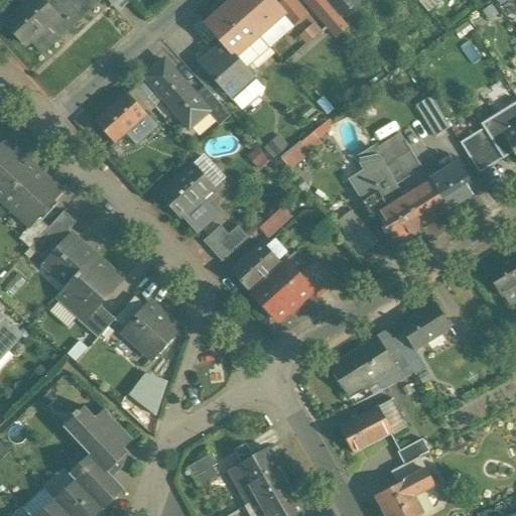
[(31,0),(25,6),(6,23),(25,44),(31,39),(56,16),(41,0),(31,0)]
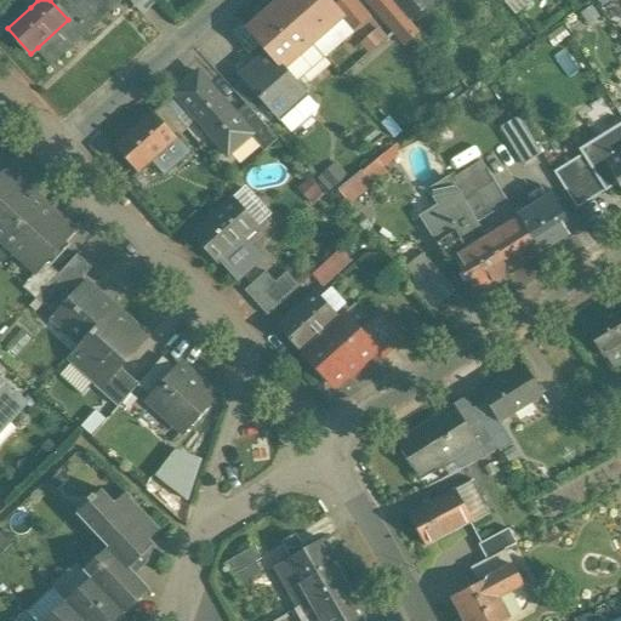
[(75,0),(73,3),(69,0),(50,0),(68,20),(38,47),(51,63),(120,0),(129,0),(142,15),(155,4),(152,0),(75,0)]
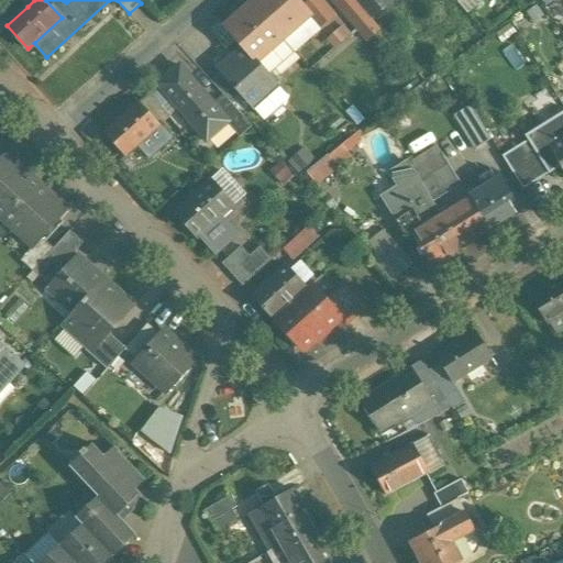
[(296,0),(256,0),(252,3),(279,34),(304,12),(306,11),(304,8),(296,0)]
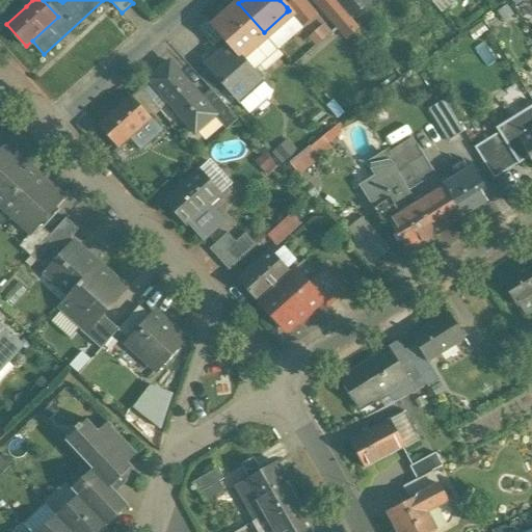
[(315,15),(302,0),(295,0),(287,7),(289,10),(287,11),(301,27),(315,15)]
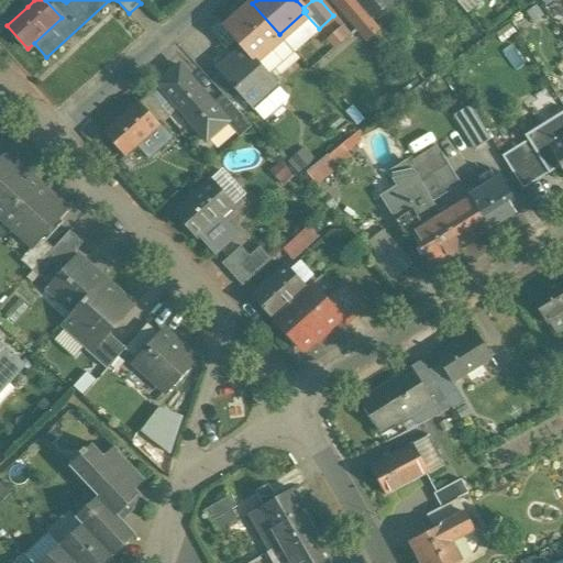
[(351,0),(337,0),(366,42),(376,35),(351,0)]
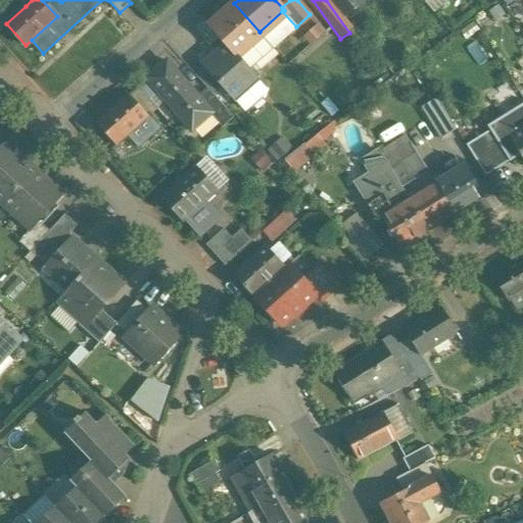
[(329,0),(344,17),(364,1),(362,0),(329,0)]
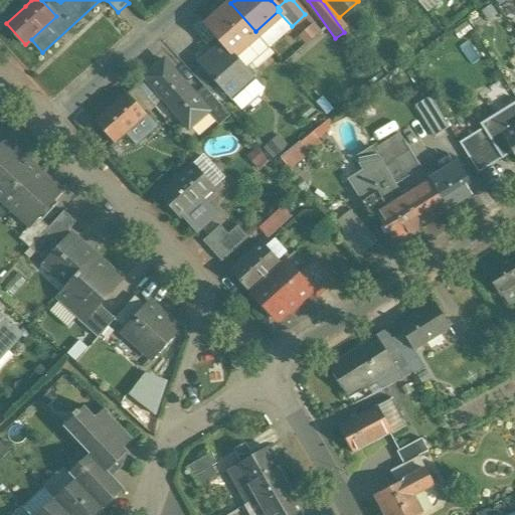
[(419,0),(418,1),(426,12),(442,0),(419,0)]
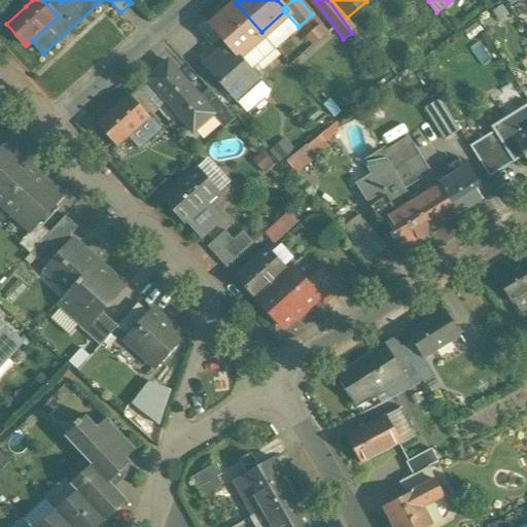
[(261,32),(236,3),(210,25),(229,46),(230,45),(251,70),(275,47),(261,32)]
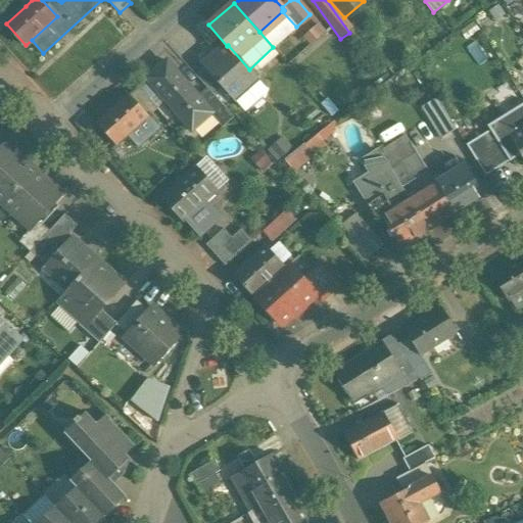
[(249,69),(228,45),(227,46),(204,65),(205,67),(224,88),(215,96),(223,105),(232,97),(242,108),(253,106),(262,98),(266,88),(249,69)]
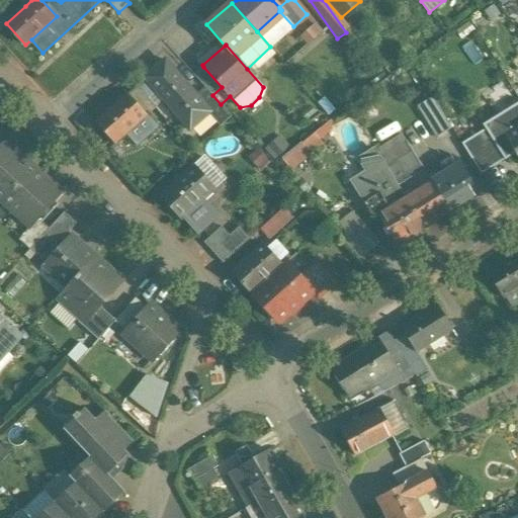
[(199,98),(165,60),(146,77),(190,128),(209,112),(210,111),(199,98)]
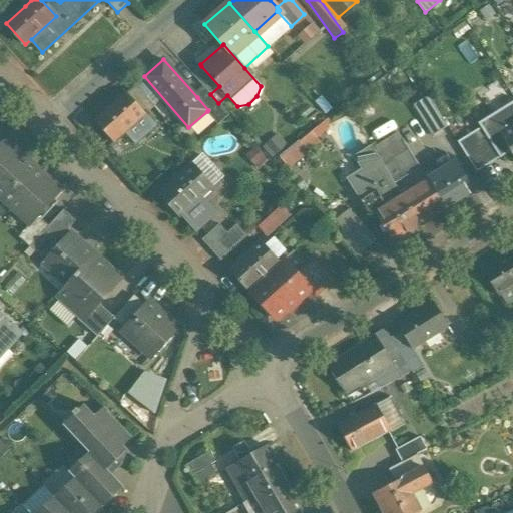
[(219,86),(201,66),(192,74),(205,89),(206,89),(210,94),(219,86)]
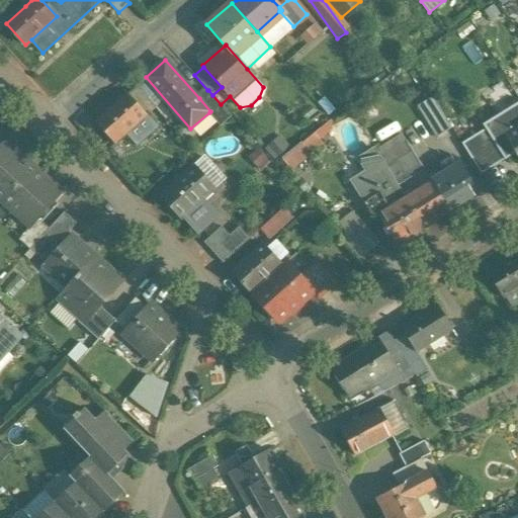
[(498,123),(505,136),(517,127),(517,95),(507,78),(502,81),(504,84),(489,93),(502,115),(498,123)]
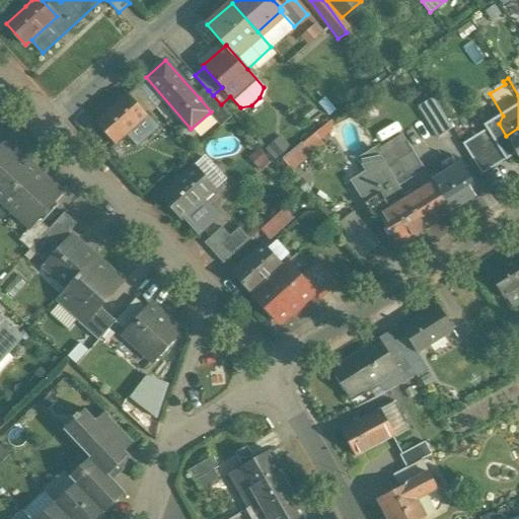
[(155,107),(137,86),(129,94),(147,116),(155,107)]
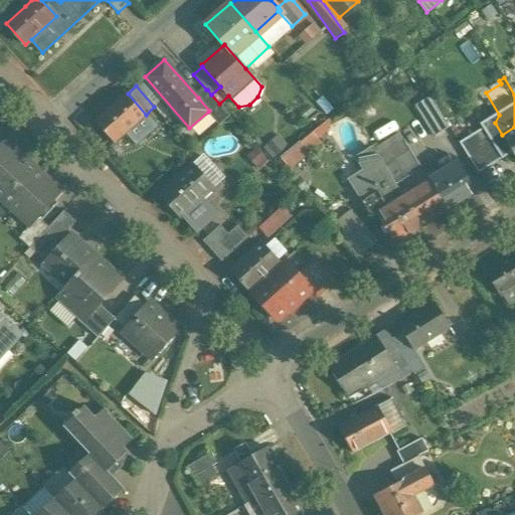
[(211,95),(207,90),(206,90),(198,98),(209,111),(208,112),(219,126),(230,116),(219,104),(211,95)]
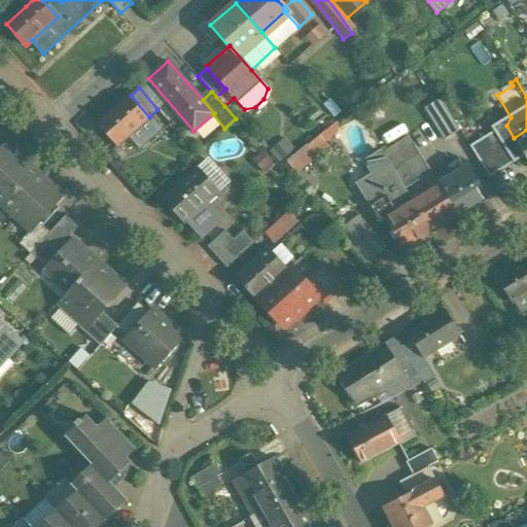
[(131,96),(99,125),(118,146),(150,118),(149,117),(131,96)]
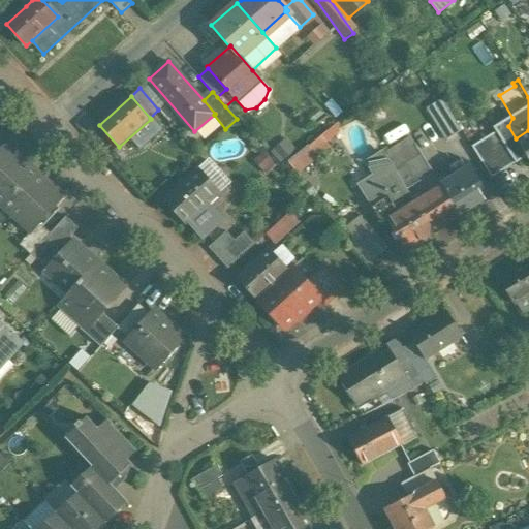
[(461,131),(441,100),(427,109),(446,141),(461,131)]
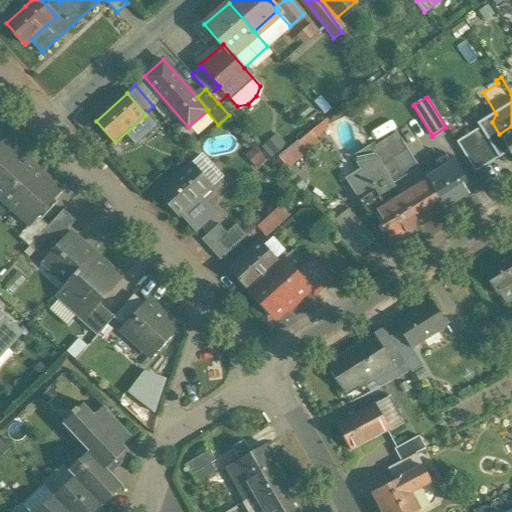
[(511,126),(499,134),(511,154),(511,126)]
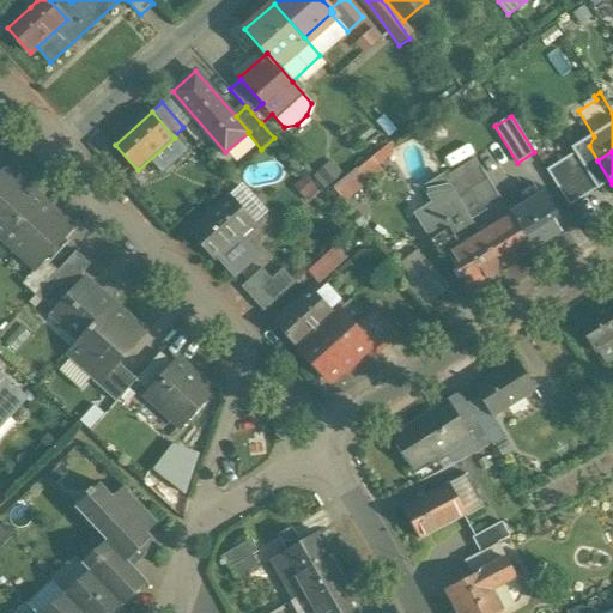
[(600,188),(580,157),(564,168),(584,198),(600,188)]
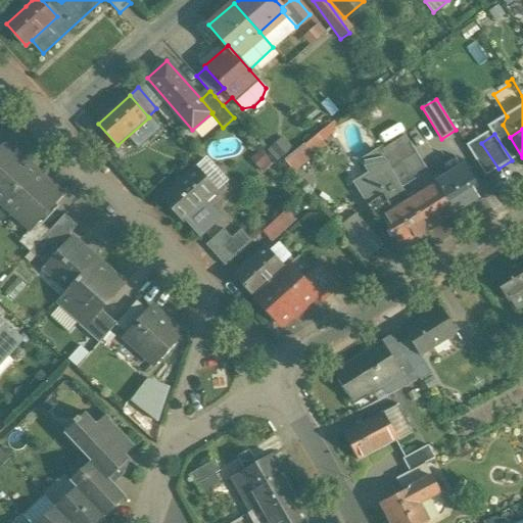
[(318,136),(306,145),(314,154),(326,145),(318,136)]
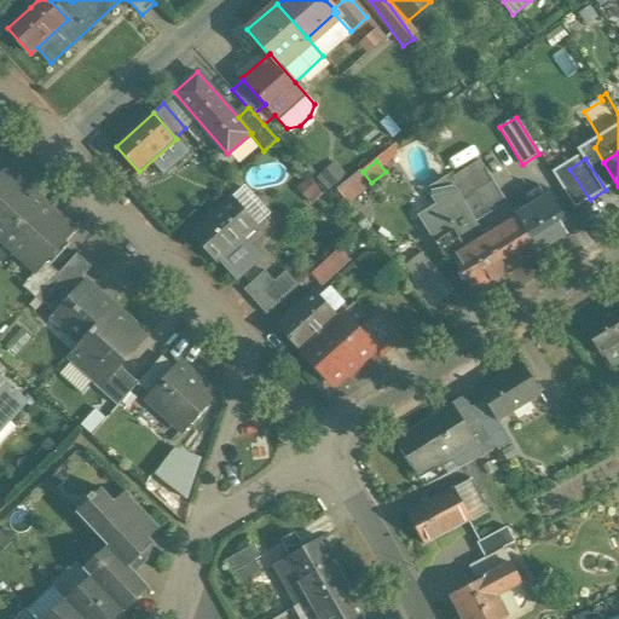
[(480,162),(450,180),(455,187),(485,169),(480,162)]
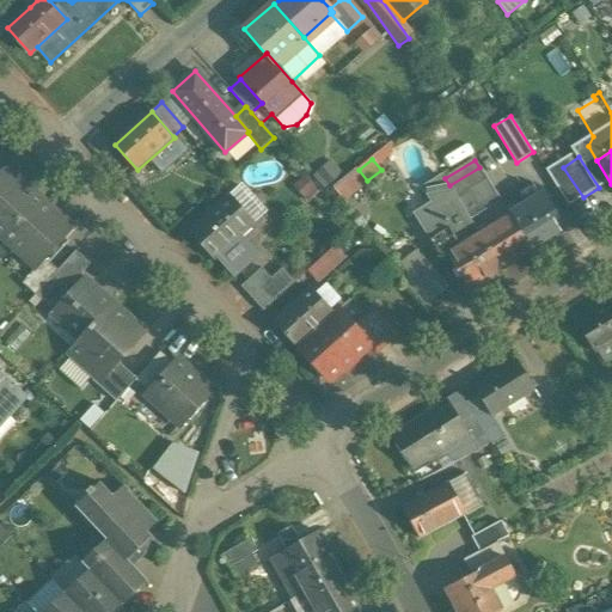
[(501,201),(479,167),(450,185),(471,220),(501,201)]
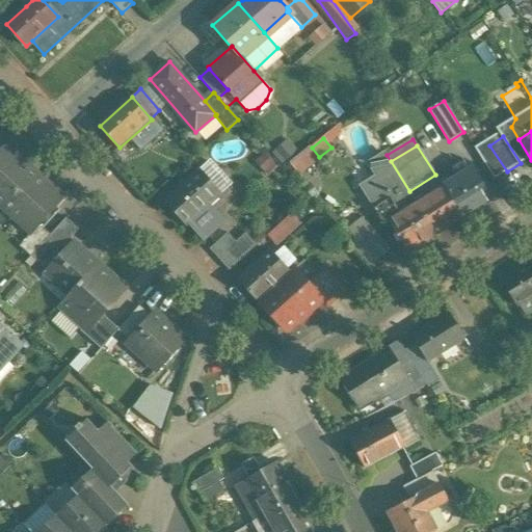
[(34,174),(4,147),(0,151),(0,202),(4,206),(34,174)]
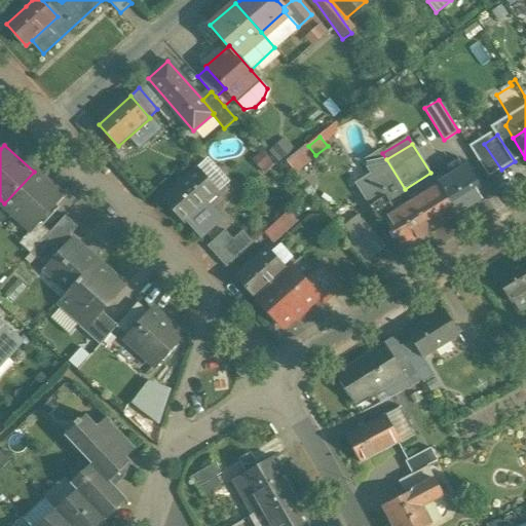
[(382,153),(366,163),(373,175),(358,184),(380,222),(384,219),(383,218),(411,200),(405,189),(386,159),(382,153)]
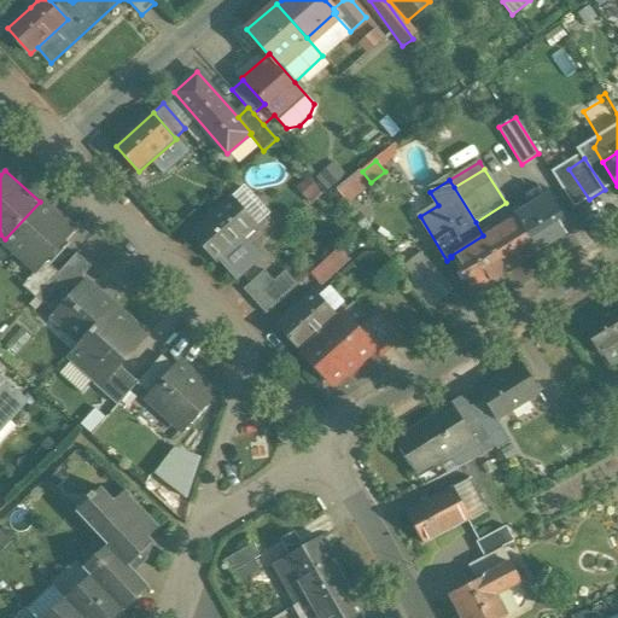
[(549,194),(516,216),(540,254),(572,233),(549,194)]
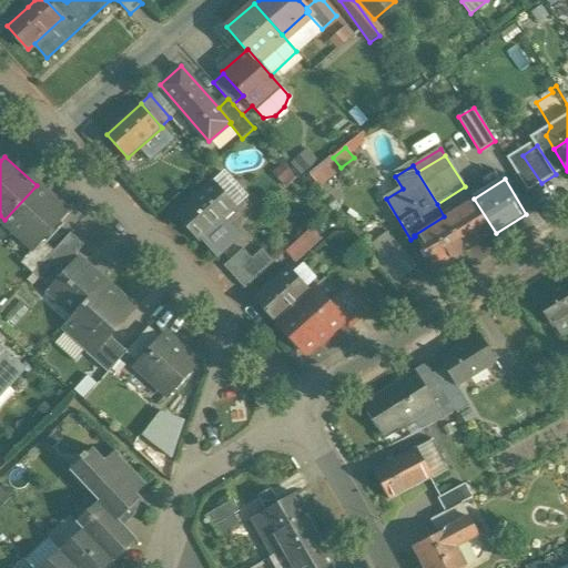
[(213,183),(178,215),(200,239),(201,237),(217,256),(239,237),(221,219),(234,208),(213,183)]
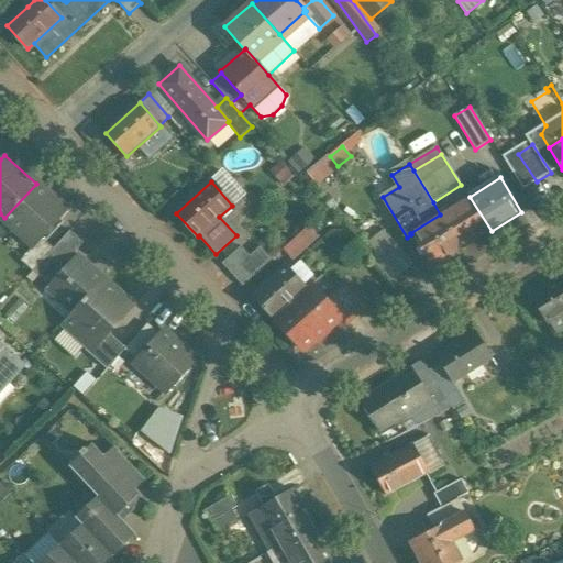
[(36,184),(4,218),(35,246),(43,239),(67,212),(36,184)]
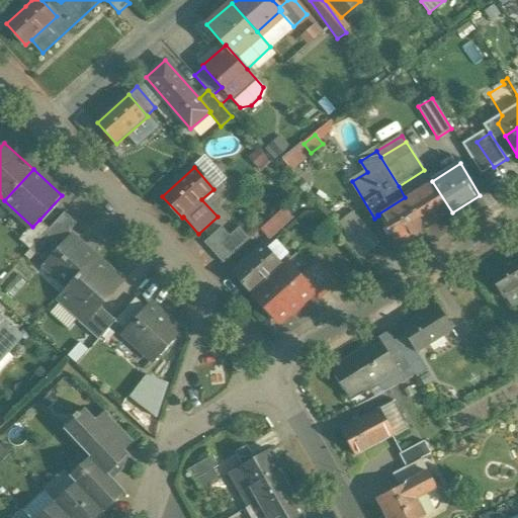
[(452,212),(432,181),(405,197),(425,230),(452,212)]
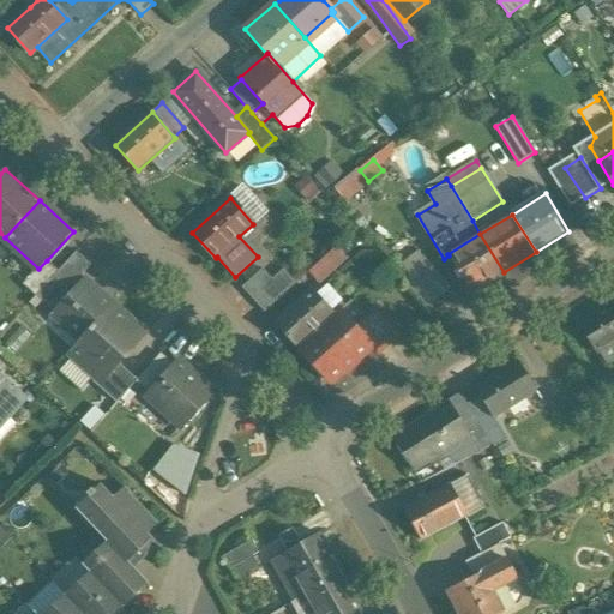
[(480,234),(447,254),(449,256),(471,292),(504,272),(480,234)]
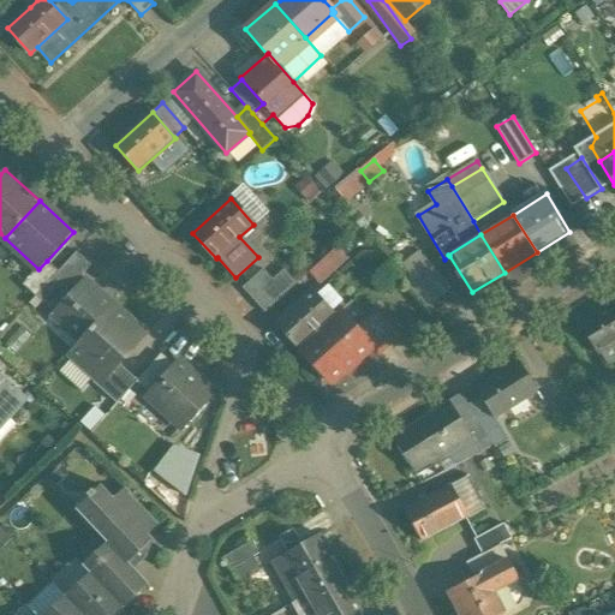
[(335,249),(311,272),(321,282),(346,260),(335,249)]
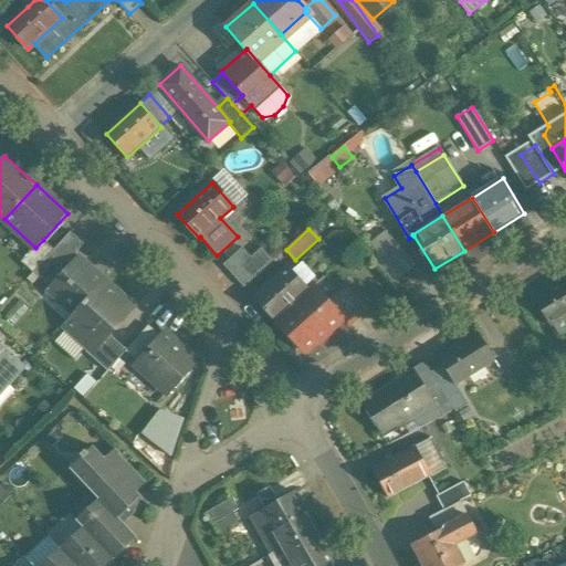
[(366,248),(398,281),(417,262),(385,229),(366,248)]
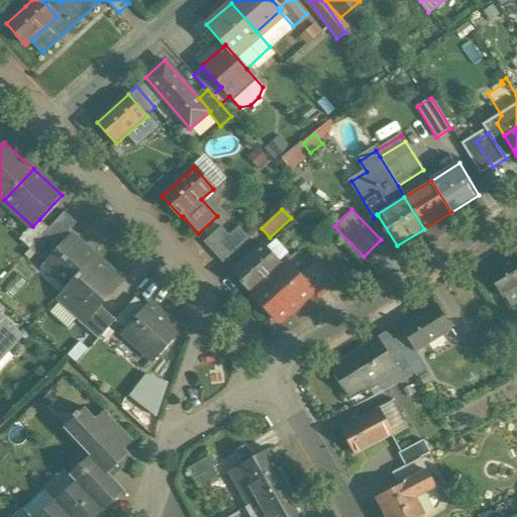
[(49,229),(45,233),(61,247),(73,234),(70,232),(78,223),(65,211),(49,229)]
